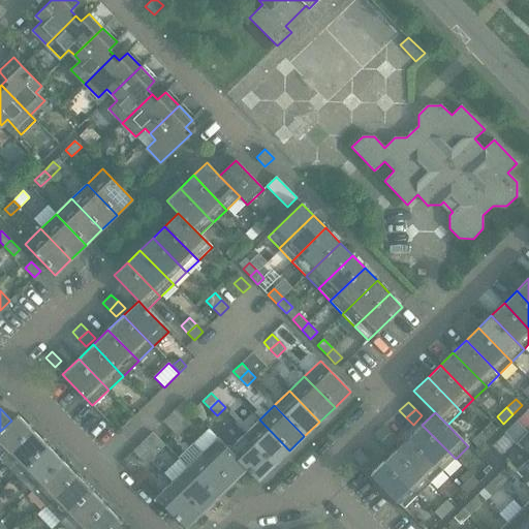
[(170,429),(179,421),(172,413),(163,422),(170,429)]
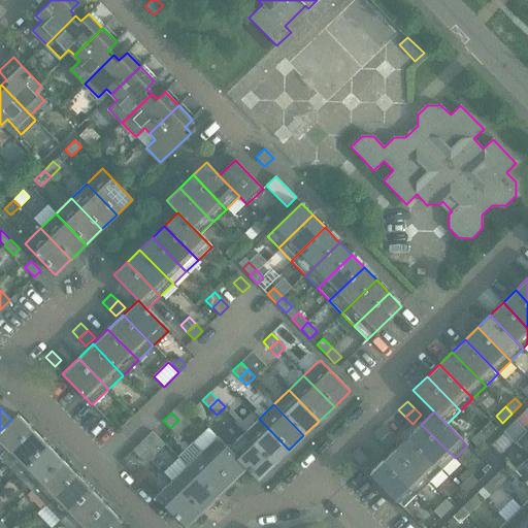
[(0,458),(3,461),(34,431),(18,414),(11,420),(0,430),(0,458)]
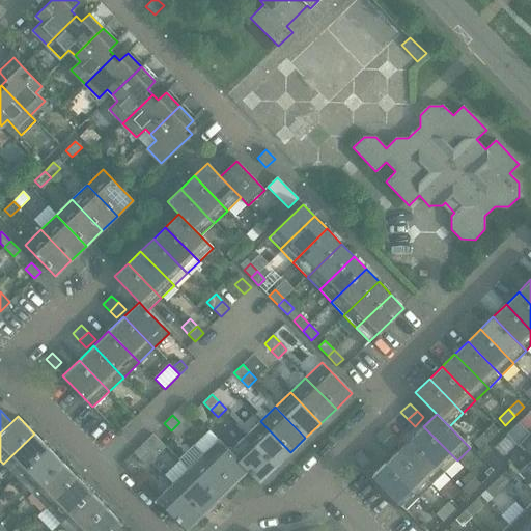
[(290,452),(260,421),(245,437),(275,467),(290,452)]
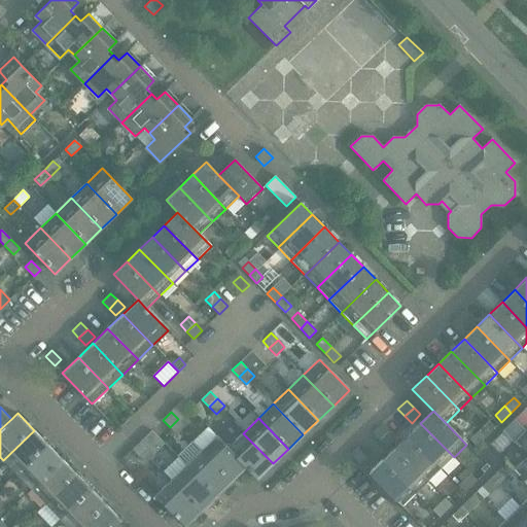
[(176,434),(185,426),(178,419),(170,427),(176,434)]
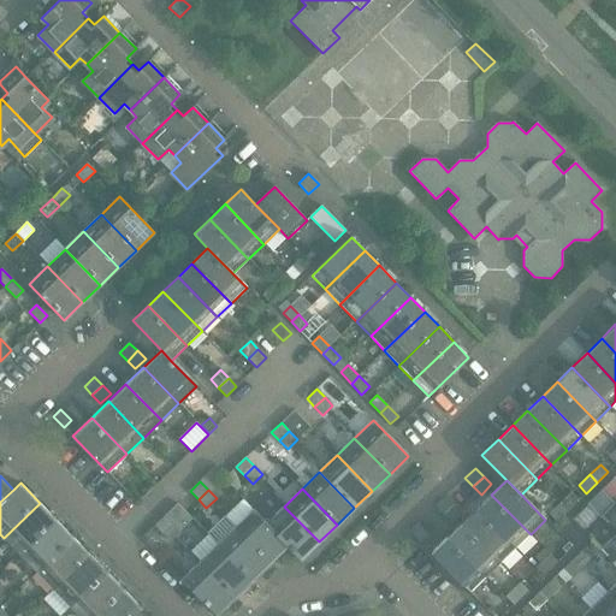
[(567,511),(579,501),(570,493),(560,503),(567,511)]
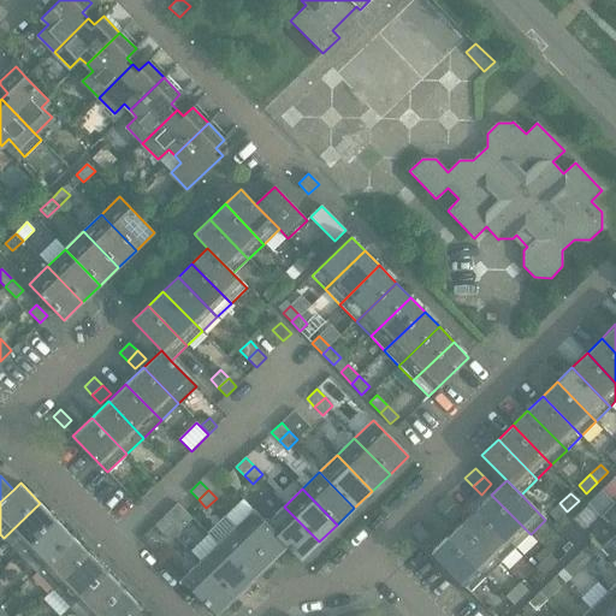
[(531,534),(491,495),(477,509),(515,549),(531,534)]
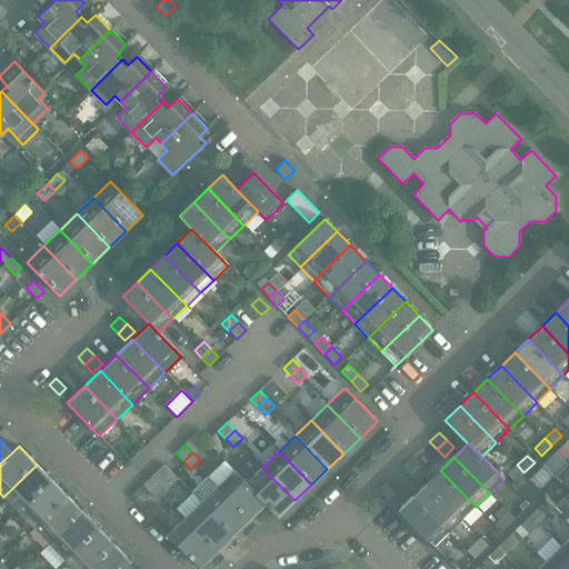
[(410,476),(419,466),(411,459),(402,468),(410,476)]
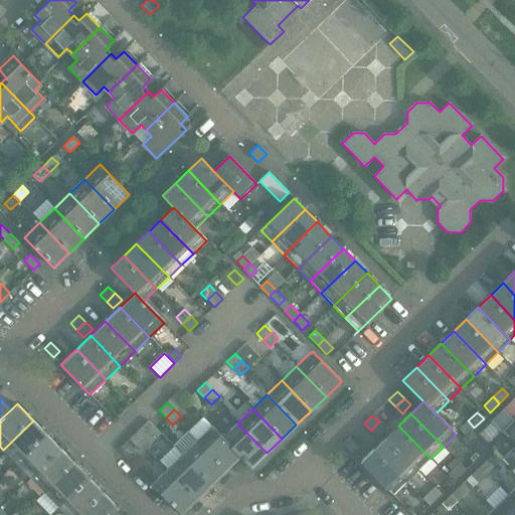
[(16,464),(46,434),(33,420),(3,450),(16,464)]
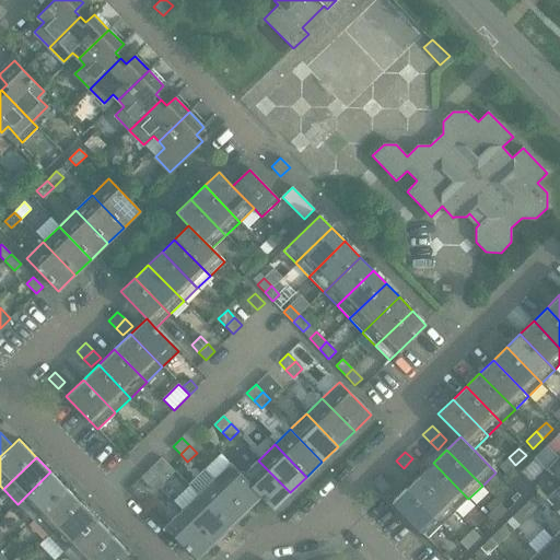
[(505,475),(515,465),(509,457),(499,467),(505,475)]
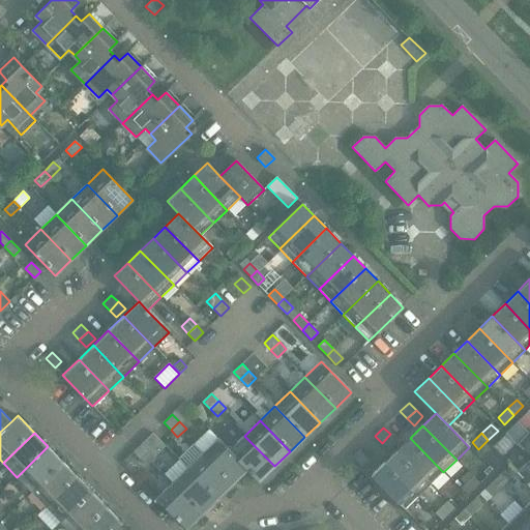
[(388,450),(398,441),(390,434),(382,443),(388,450)]
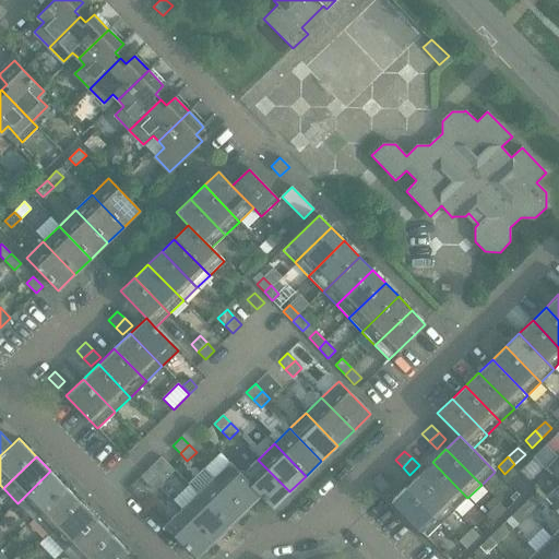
[(289,491),(258,460),(241,475),(261,496),(273,508),(289,491)]
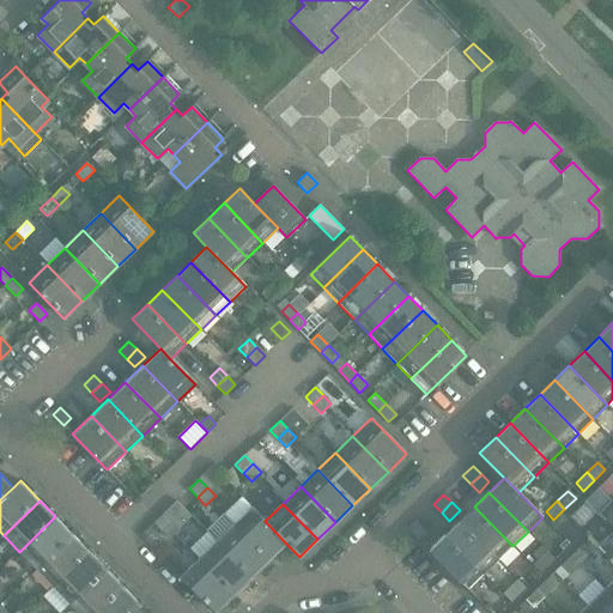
[(513,546),(474,507),(460,521),(498,560),(513,546)]
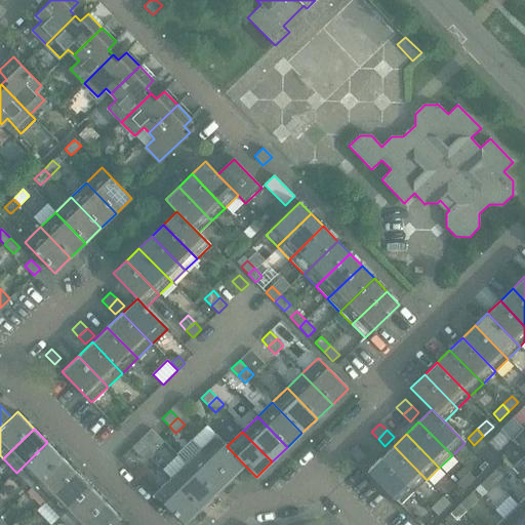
[(245,466),(227,446),(215,435),(200,449),(230,480),(245,466)]
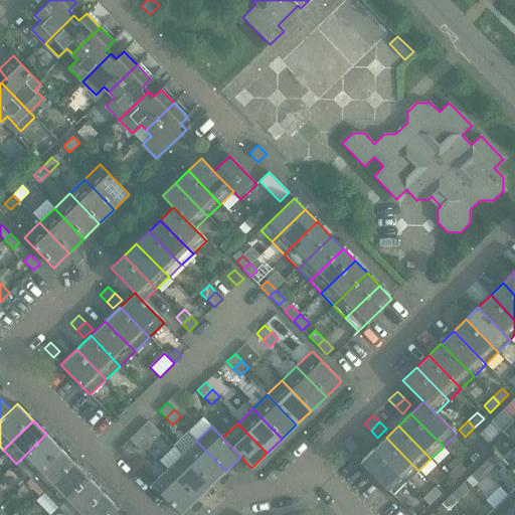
[(136,447),(145,438),(138,431),(129,440),(136,447)]
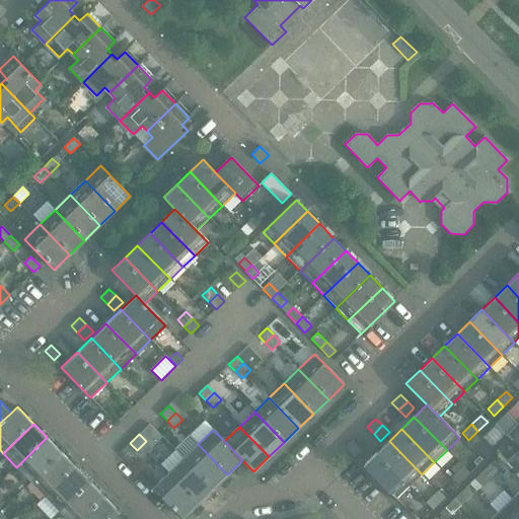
[(30,482),(61,452),(47,437),(16,467),(30,482)]
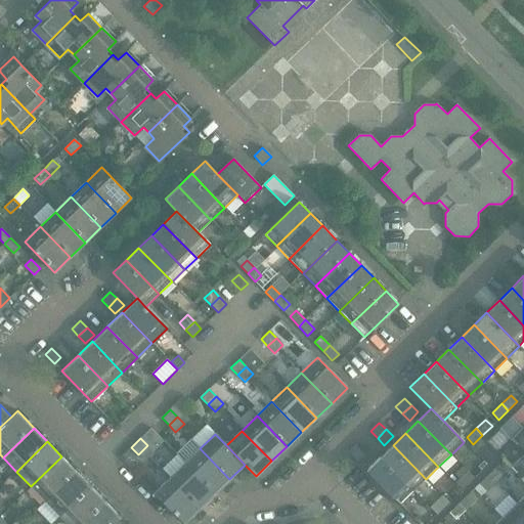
[(145,462),(154,452),(147,445),(138,454),(145,462)]
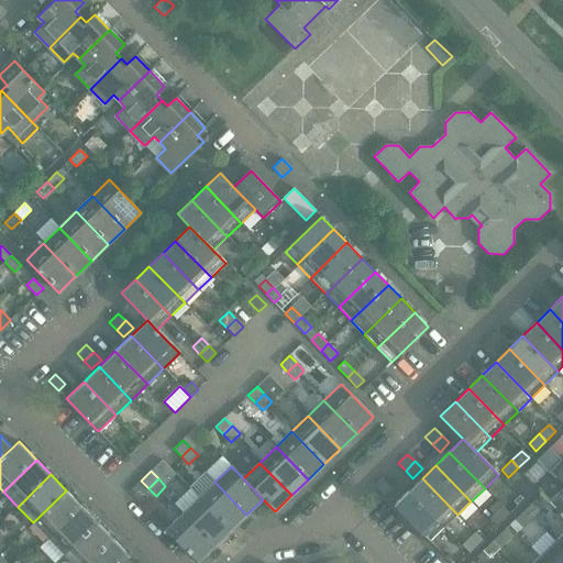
[(392,488),(382,478),(375,485),(385,495),(392,488)]
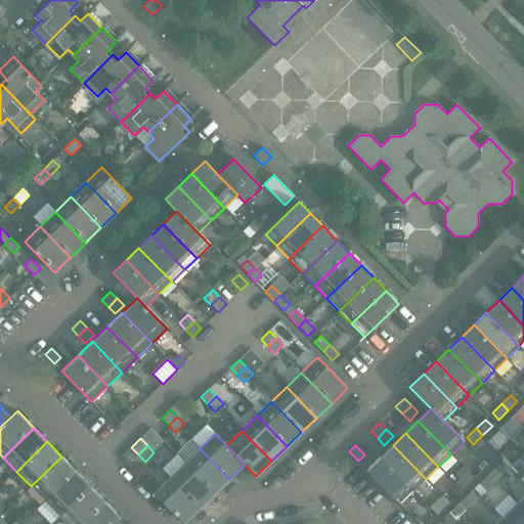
[(426,479),(393,445),(381,456),(413,490),(426,479)]
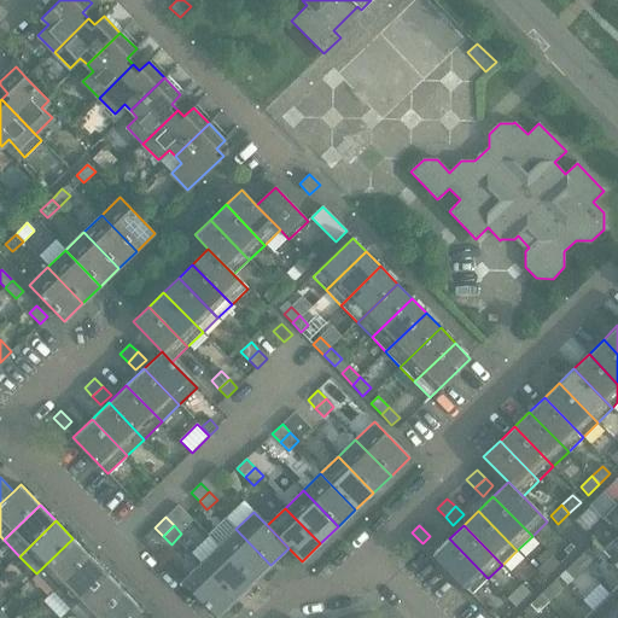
[(270,565),(235,529),(217,546),(252,582),(270,565)]
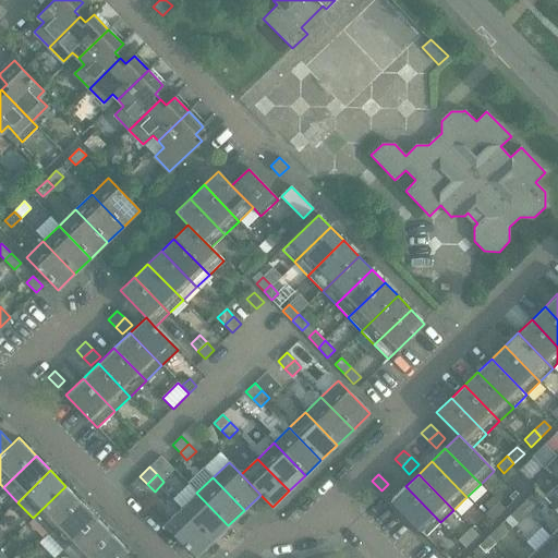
[(557,484),(545,497),(557,510),(557,484)]
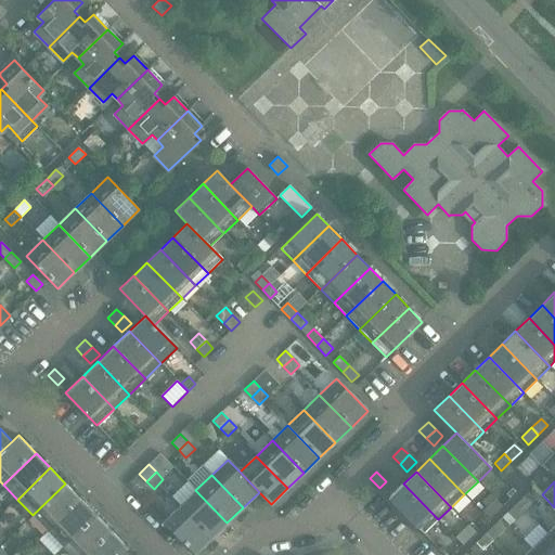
[(48,531),(80,500),(65,483),(33,515),(48,531)]
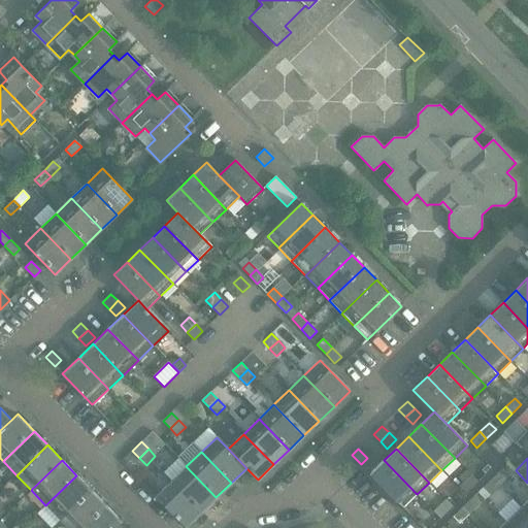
[(417,494),(384,460),(369,473),(403,507),(417,494)]
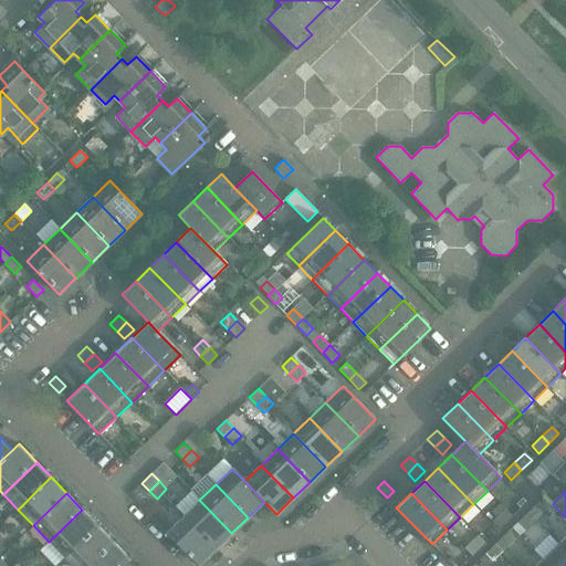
[(231,533),(199,500),(184,516),(216,548),(231,533)]
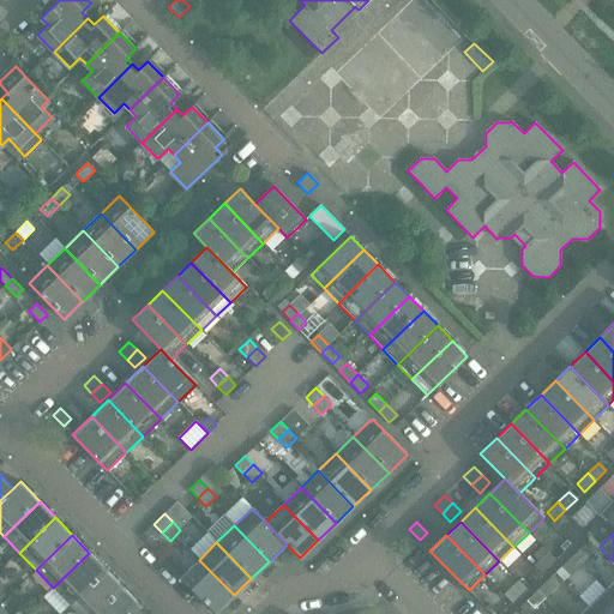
[(581,564),(591,553),(584,546),(573,557),(581,564)]
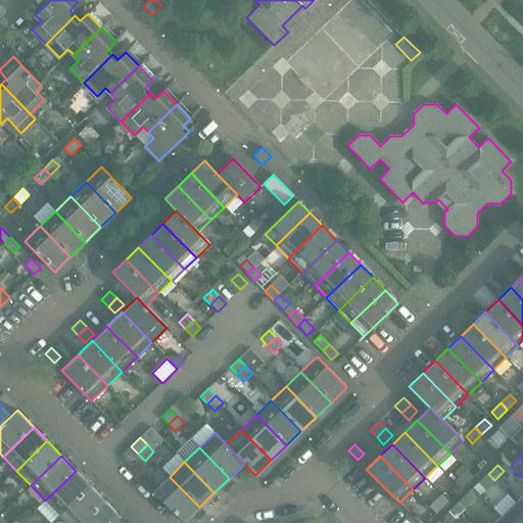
[(59,515),(90,485),(76,471),(45,501),(59,515)]
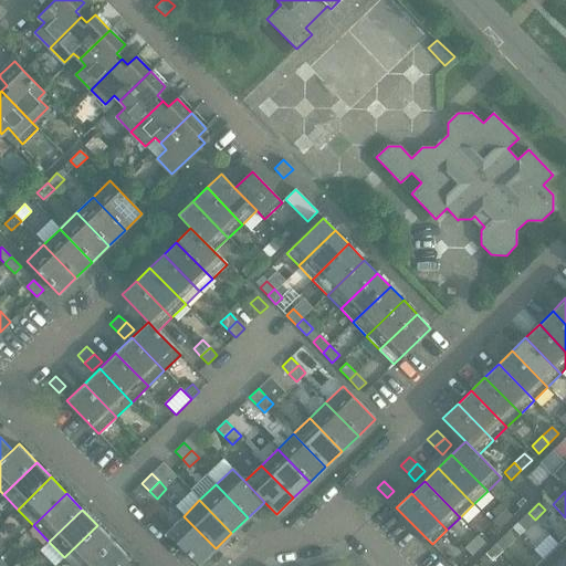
[(525,530),(535,520),(528,513),(517,523),(525,530)]
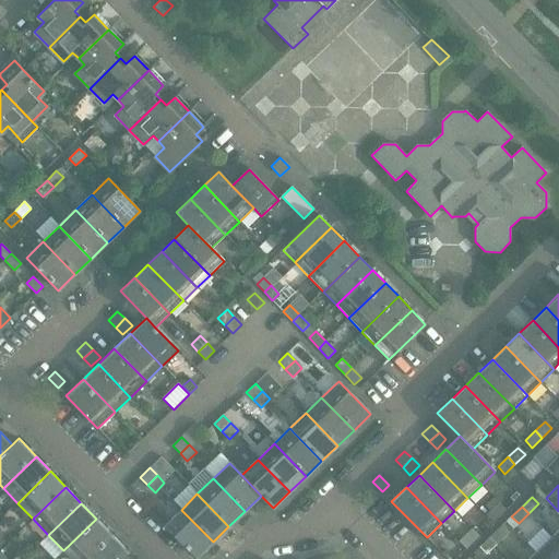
[(213,542),(181,510),(165,525),(197,558),(213,542)]
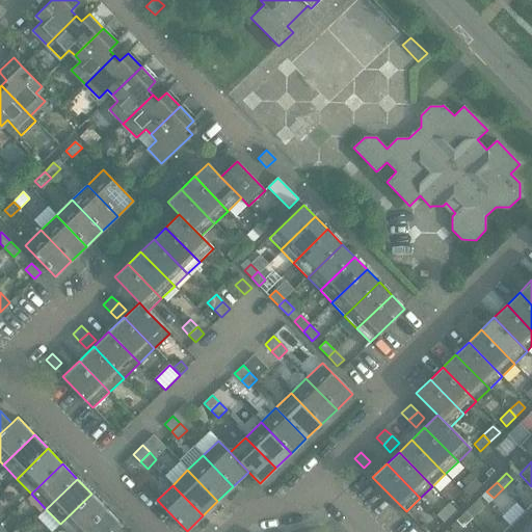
[(68,531),(82,531),(107,509),(91,494),(60,524),(68,531)]
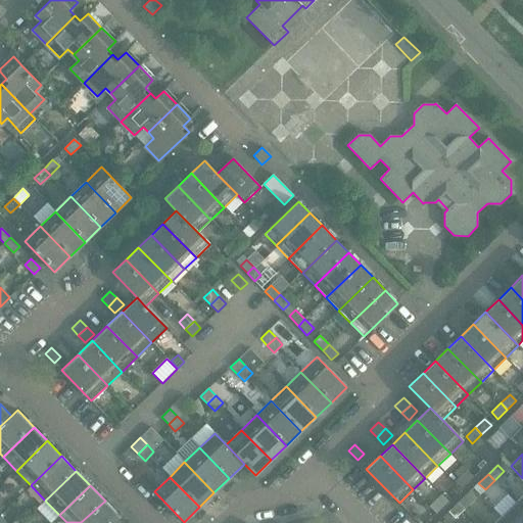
[(464,510),(473,501),(467,494),(458,503),(464,510)]
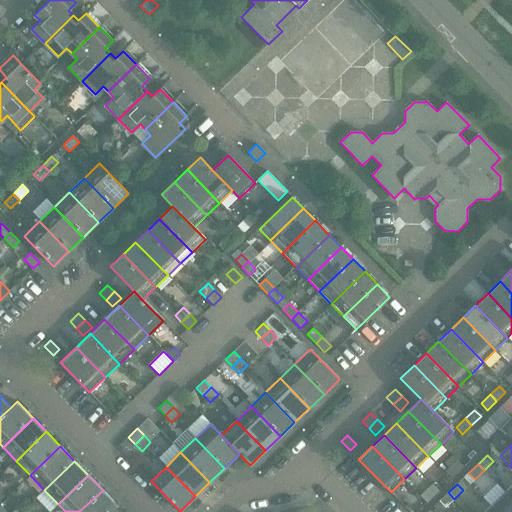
[(110,511),(112,511),(117,505),(103,490),(79,511),(110,511)]
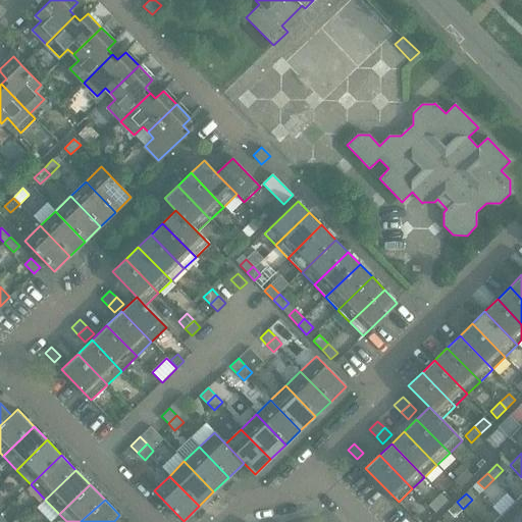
[(454,518),(463,509),(457,502),(448,511),(454,518)]
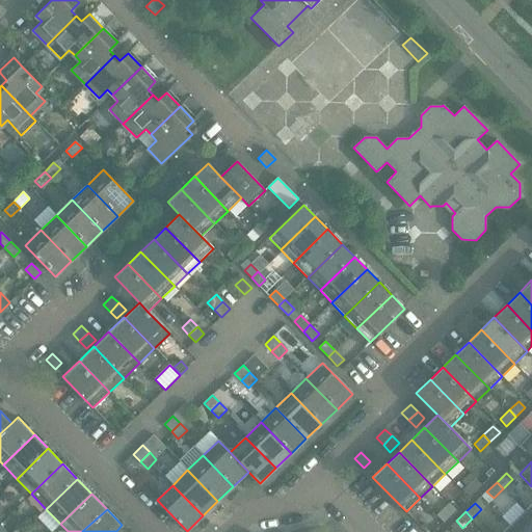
[(531,531),(531,519),(525,511),(509,526),(514,531),(531,531)]
